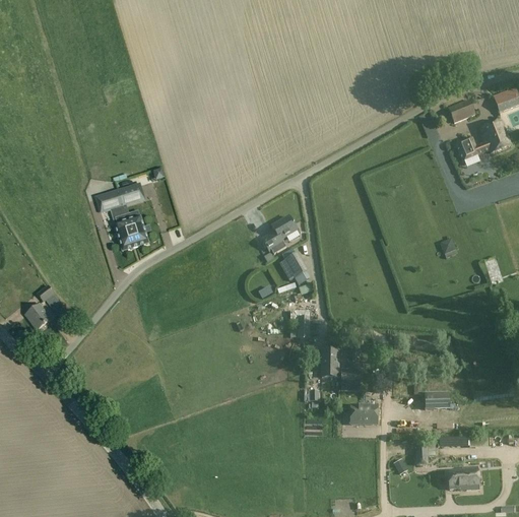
[(518,97),(515,86),(493,95),(499,112),(518,104),(518,97)]
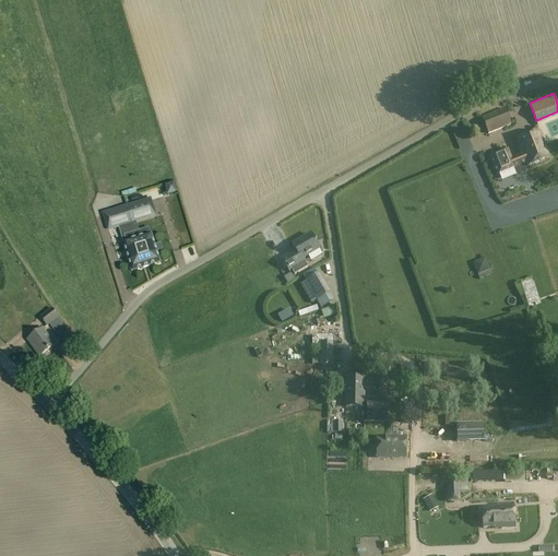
[(503,106),(482,115),(488,131),(510,122),(503,106)]
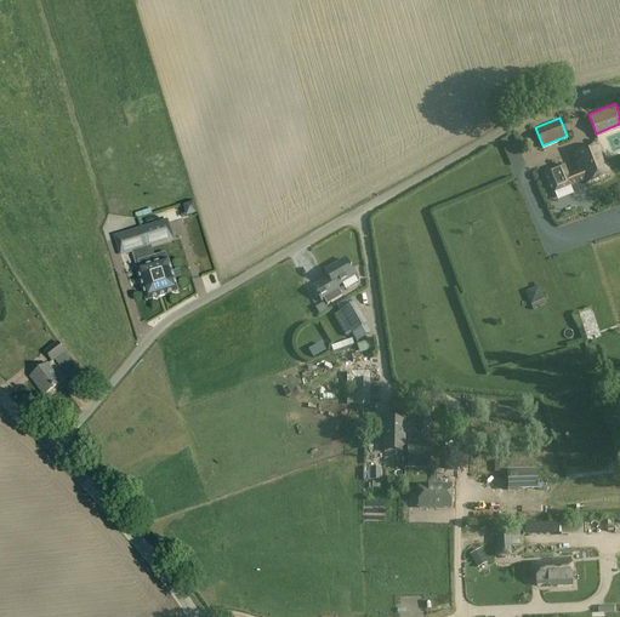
[(573,152),(585,182),(609,171),(597,142),(573,152)]
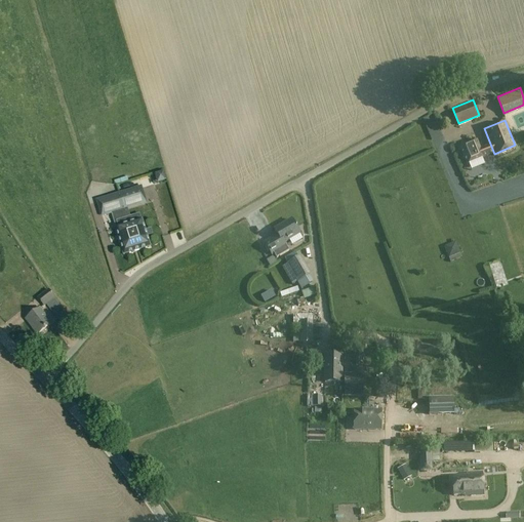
[(482,155),(476,137),(459,144),(467,161),(482,155)]
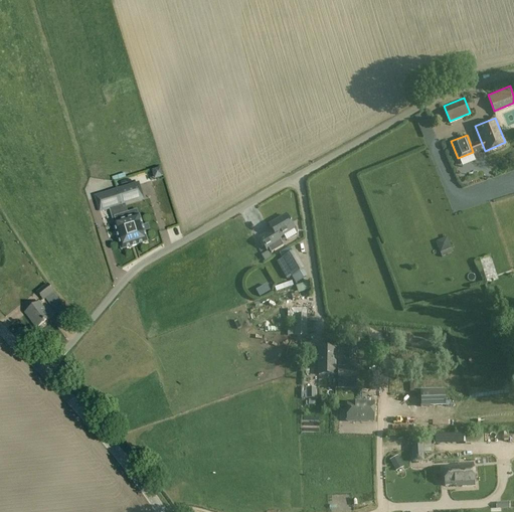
[(160,166),(148,169),(153,187),(156,186),(159,198),(168,196),(160,166)]
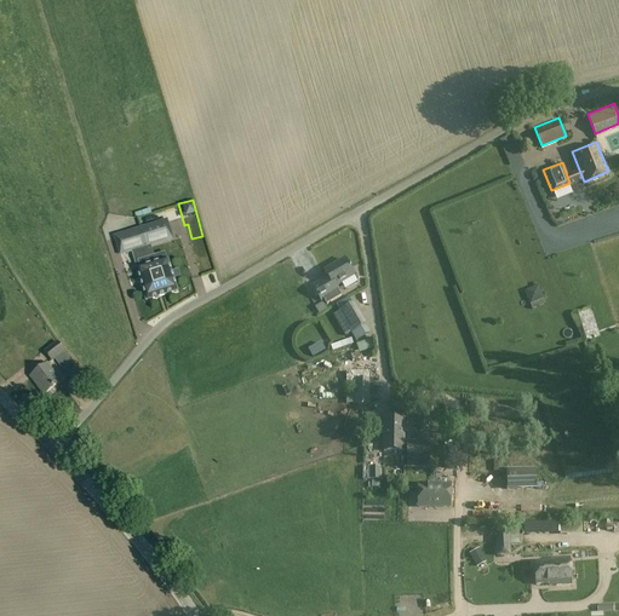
[(138,225),(144,245),(172,236),(165,217),(138,225)]
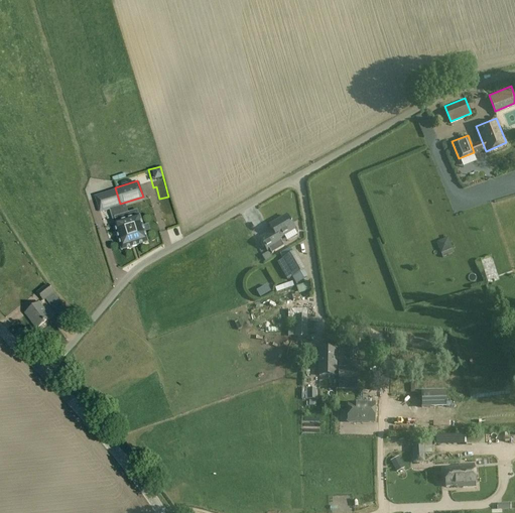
[(98,211),(109,208),(120,204),(115,187),(93,194),(98,211)]
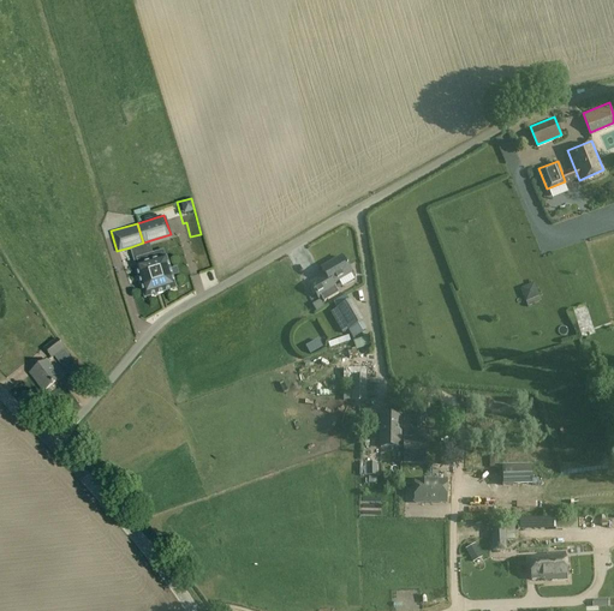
[(143,297),(156,292),(151,279),(154,279),(149,261),(147,253),(135,257),(137,264),(133,265),(143,297)]
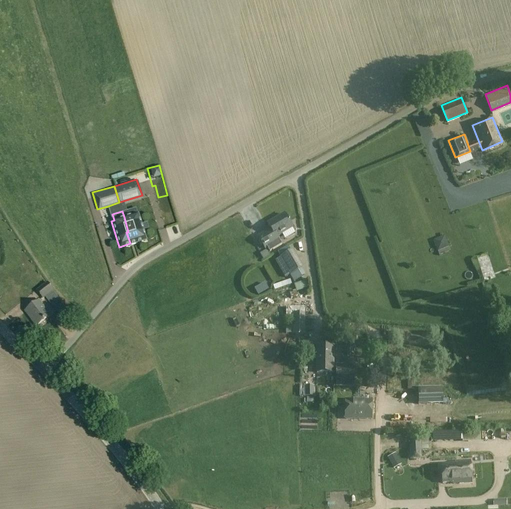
[(279,238),(277,234),(292,226),(288,218),(287,218),(283,211),(267,221),(270,227),(263,231),(270,243),(279,238)]
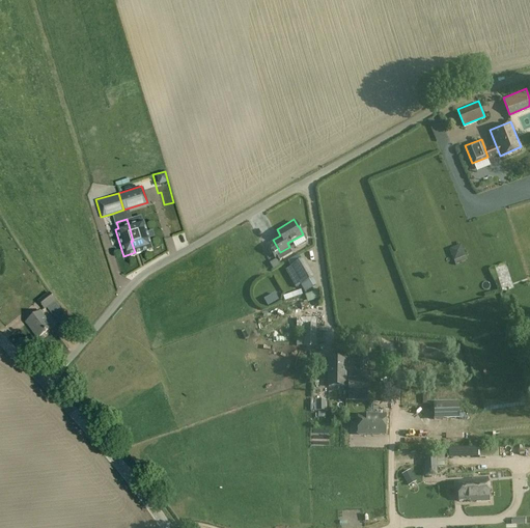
[(135,252),(150,248),(142,221),(129,225),(133,241),(131,241),(135,252)]
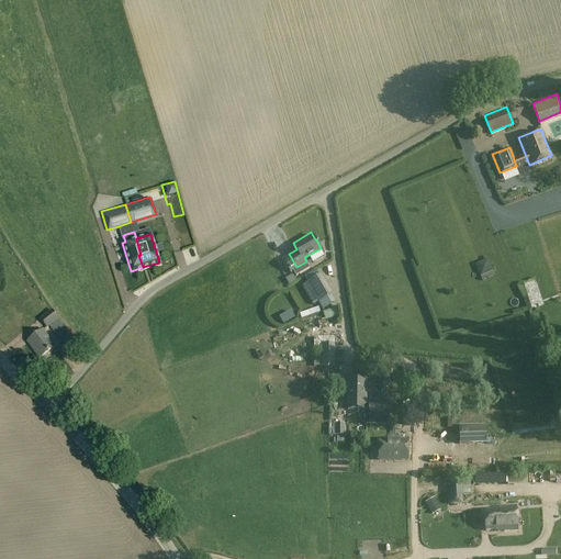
[(494,274),(487,256),(474,261),(481,279),(494,274)]
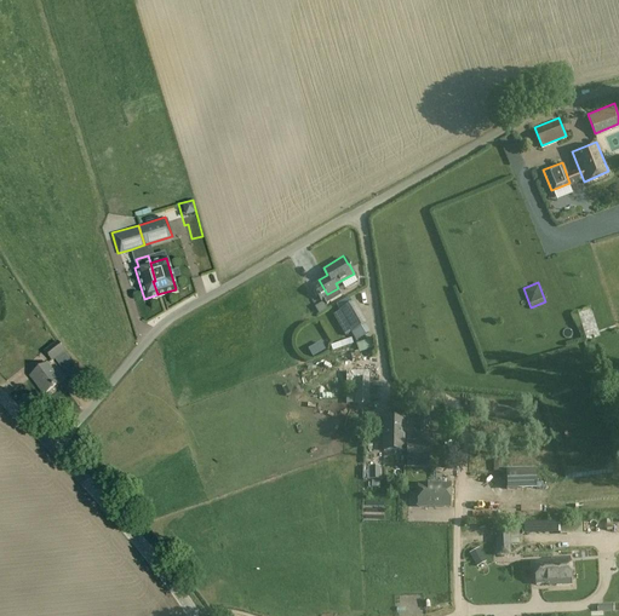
[(324,299),(314,301),(315,309),(325,306),(324,299)]
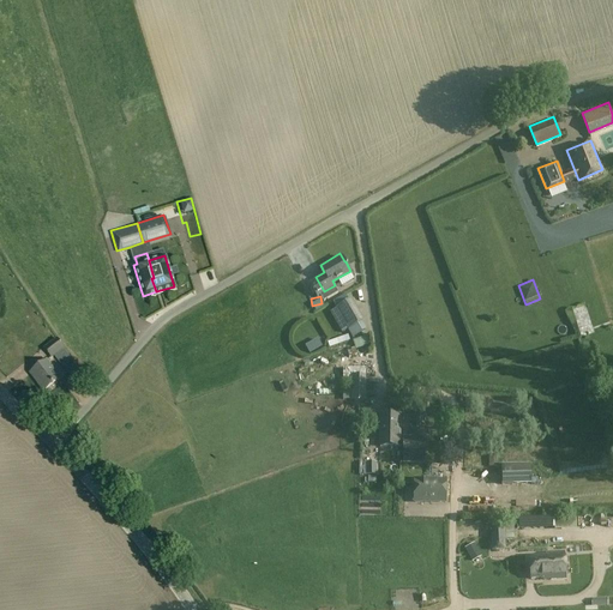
[(335,306),(348,327),(362,319),(350,297),(335,306)]
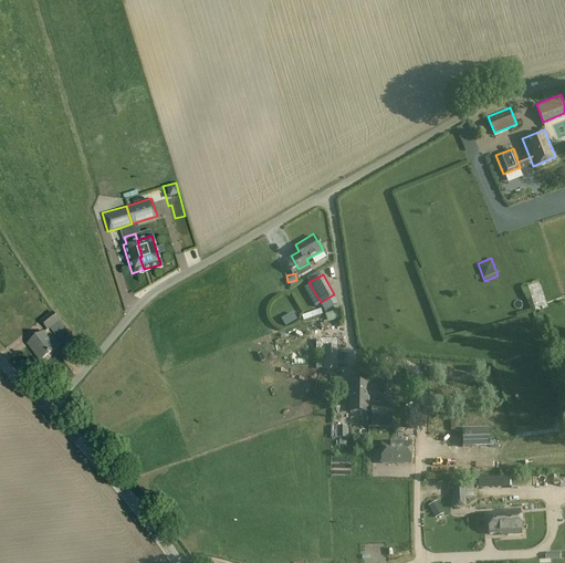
[(283,322),(294,315),(291,308),(279,314),(283,322)]
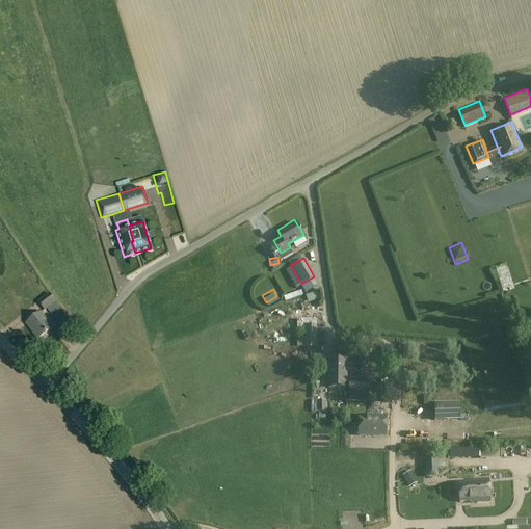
[(317,289),(304,293),(308,300),(320,296),(317,289)]
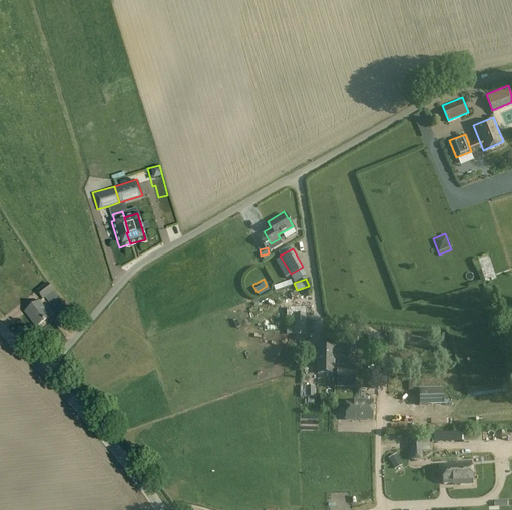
[(41,298),(43,296),(52,289),(53,289),(46,280),(35,289),(41,298)]
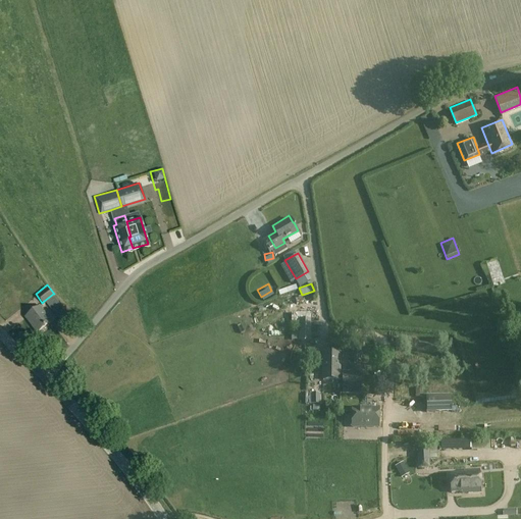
[(24,315),(36,330),(50,320),(38,305),(24,315)]
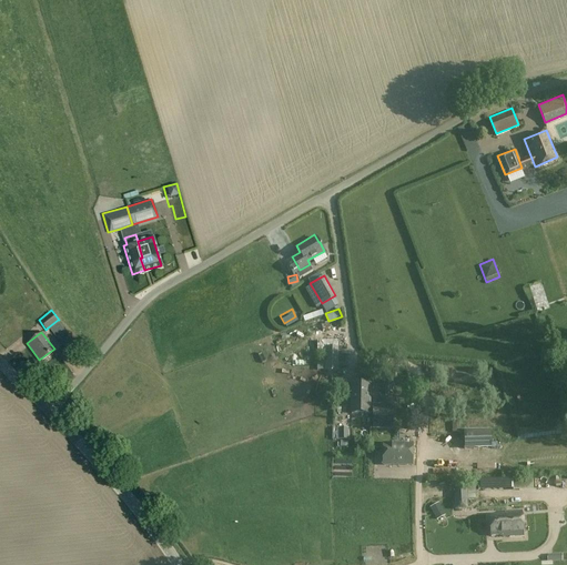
[(336,369),(337,345),(336,345),(336,338),(317,338),(316,354),(323,354),(323,345),(324,344),(324,355),(316,355),(316,367),(323,367),(323,369),(336,369)]
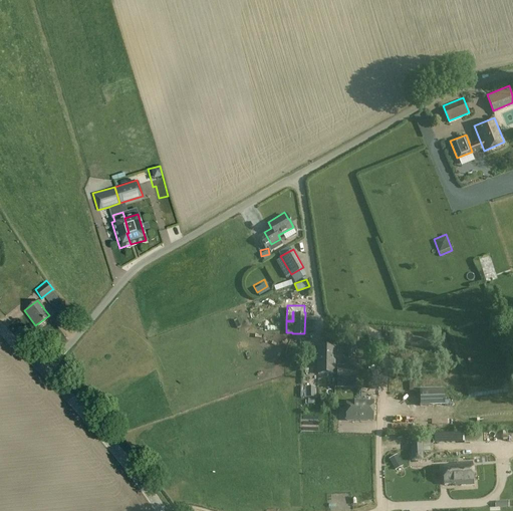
[(354,353),(354,341),(352,341),(352,343),(345,343),(345,353),(354,353)]
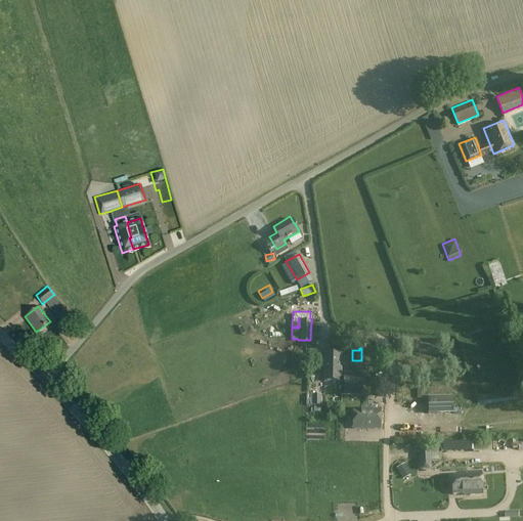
[(340,371),(340,353),(323,352),(323,370),(340,371)]
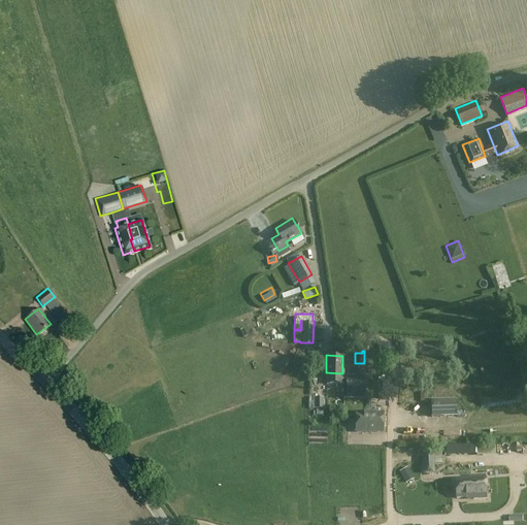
[(364,387),(364,376),(363,376),(363,367),(353,367),(353,378),(346,376),(346,387),(364,387)]
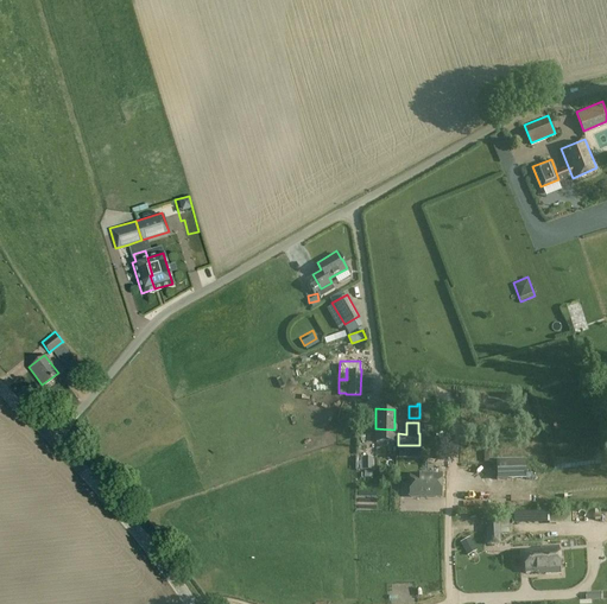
[(373,466),(372,455),(362,456),(362,468),(373,466)]
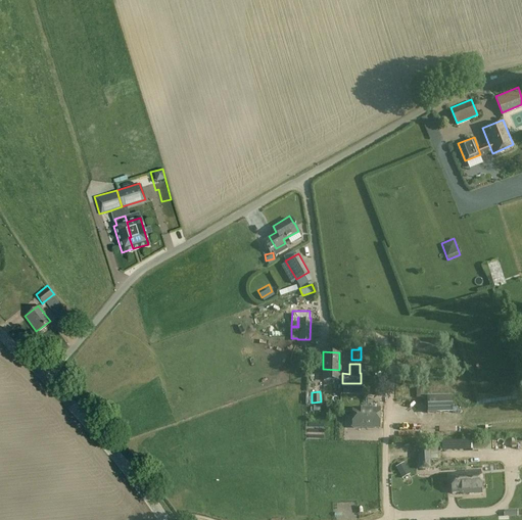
[(442,408),(442,396),(427,397),(427,409),(442,408)]
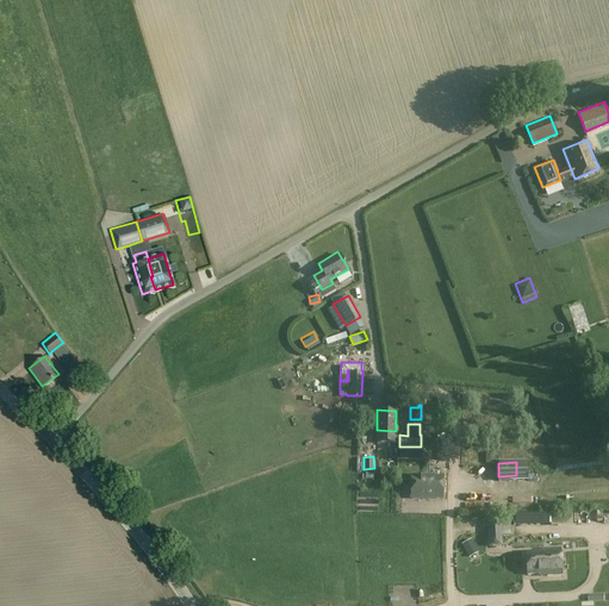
[(441,495),(442,474),(432,474),(430,478),(410,476),(410,494),(441,495)]
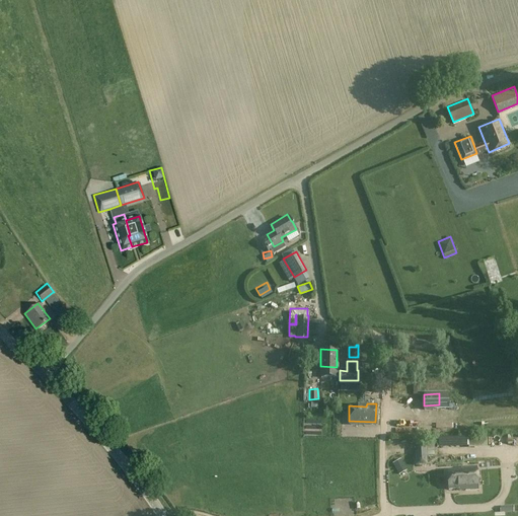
[(397,415),(409,415),(409,404),(397,404),(397,415)]
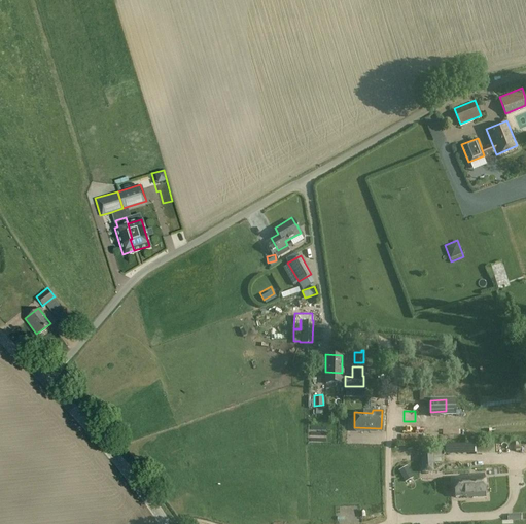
[(420,453),(421,470),(433,469),(432,452),(420,453)]
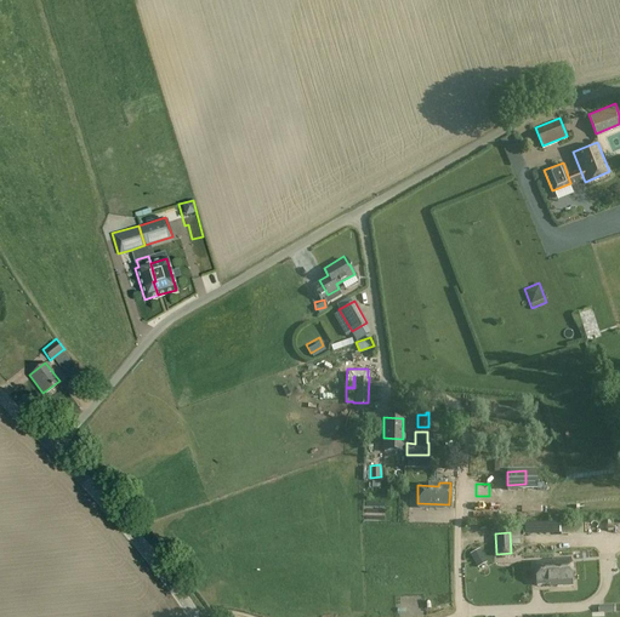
[(570,582),(569,558),(552,559),(534,560),(536,583),(549,582),(556,582),(556,583),(570,582)]
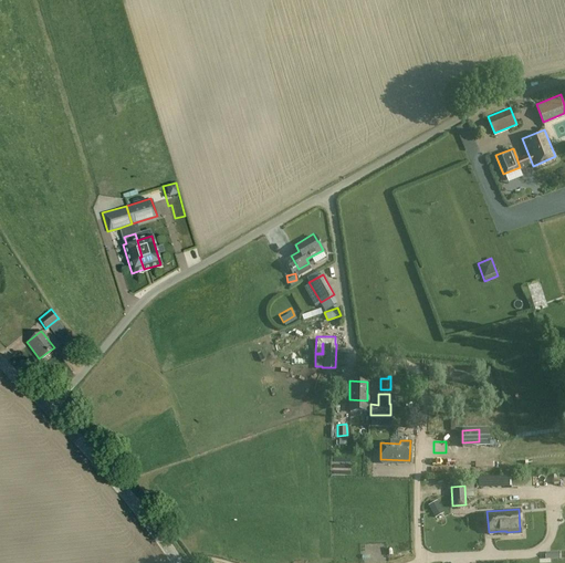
[(351,523),(351,513),(338,513),(338,523),(351,523)]
